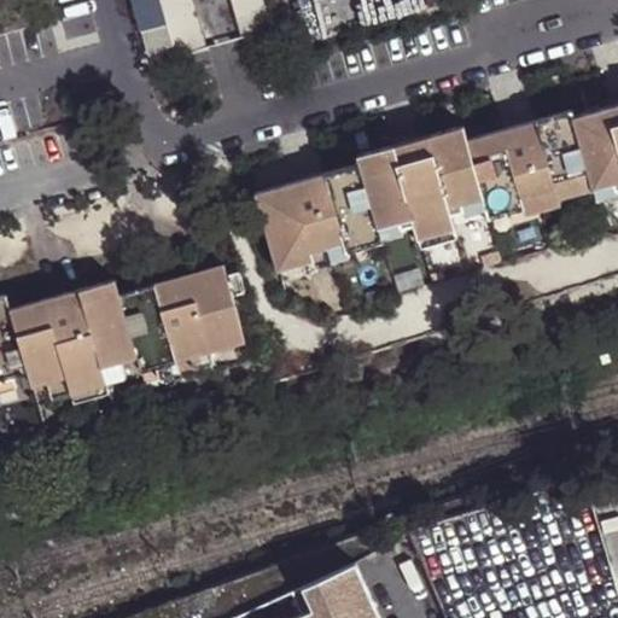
[(173,58),(205,50),(191,0),(157,0),(164,24),(173,58)]
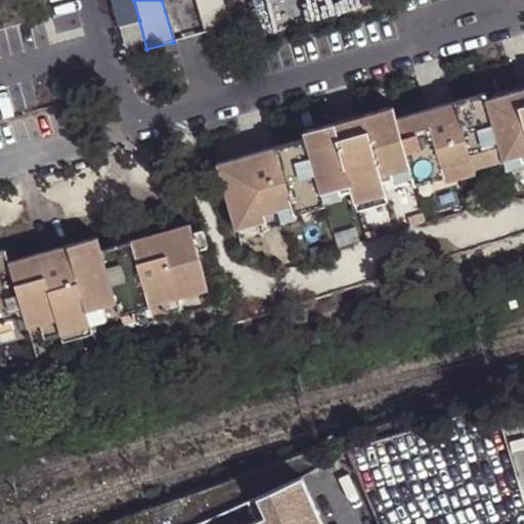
[(193,0),(203,33),(229,26),(221,0),(193,0)]
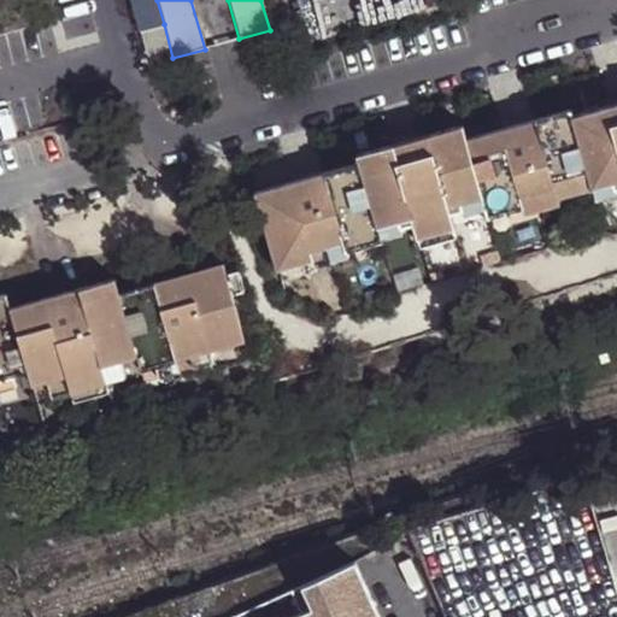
[(139,31),(148,65),(172,58),(164,24),(139,31)]
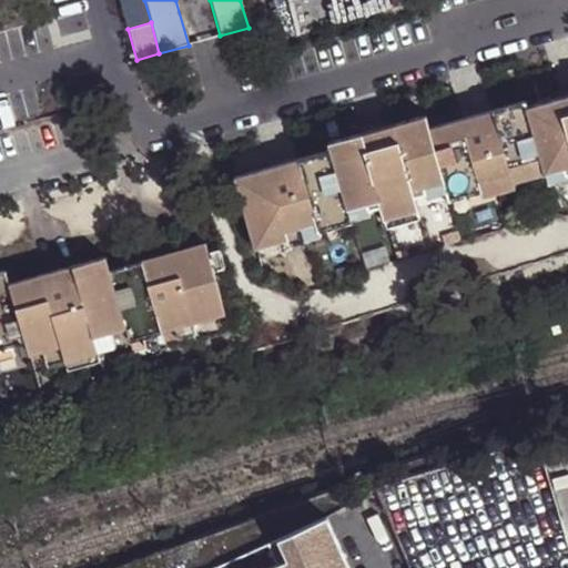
[(567,94),(527,107),(525,100),(429,128),(425,114),(330,142),(332,150),(236,176),(255,247),(288,237),(286,230),(302,225),(316,221),(318,229),(352,220),(351,216),(348,206),(367,201),(368,206),(381,203),(384,216),(417,206),(414,194),(427,191),(425,185),(444,180),(447,190),(449,199),(483,188),(480,181),(510,172),(513,180),(546,171),(566,165),(567,170),(567,169),(567,94)]
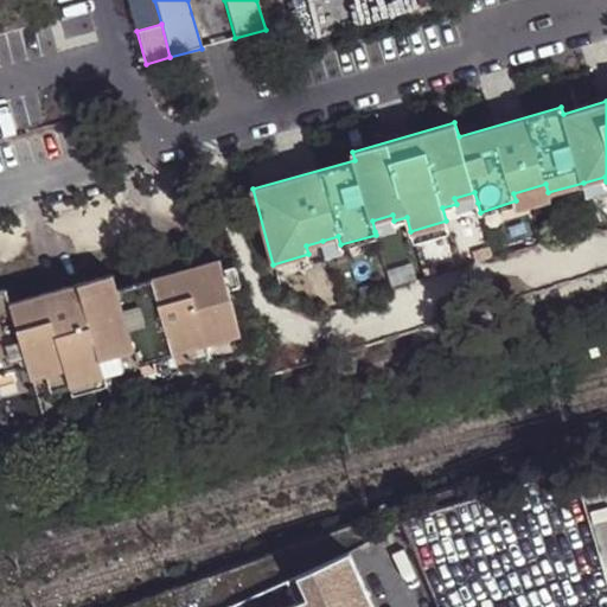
[(606,187),(606,186),(606,181),(605,177),(583,183),(587,195),(606,187)]
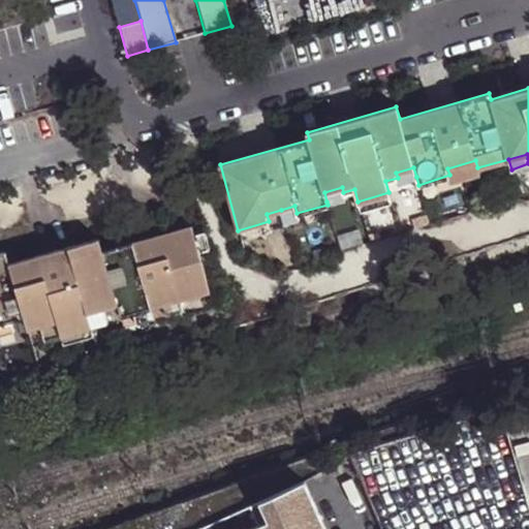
[(479,173),(477,167),(475,160),(447,168),(449,175),(450,181),(479,173)]
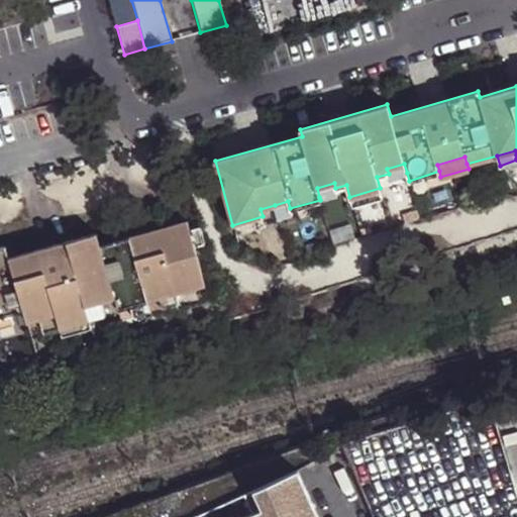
[(390,178),(407,173),(404,164),(387,169),(389,174),(390,178)]
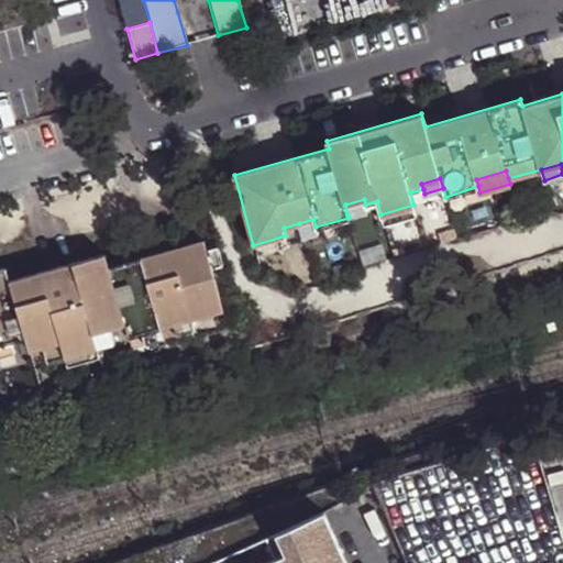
[(366,209),(365,205),(364,199),(345,205),(348,214),(366,209)]
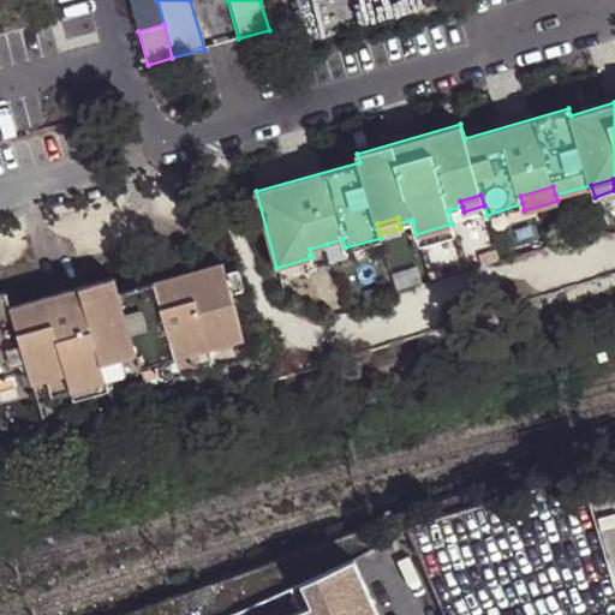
[(455,233),(452,224),(416,234),(419,244),(455,233)]
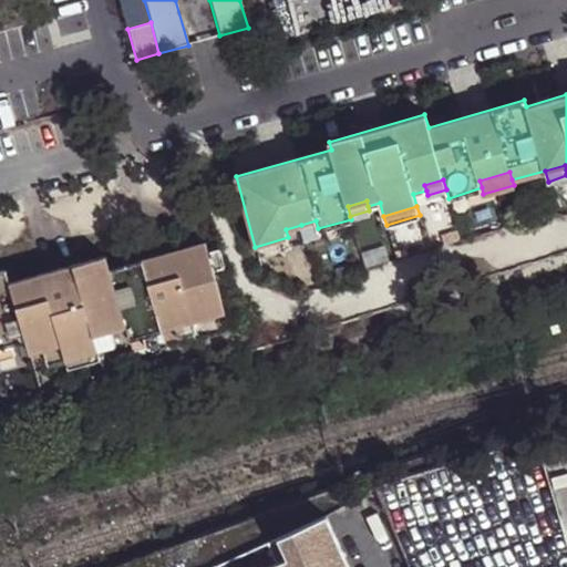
[(301,225),(306,239),(320,235),(318,228),(316,220),(301,225)]
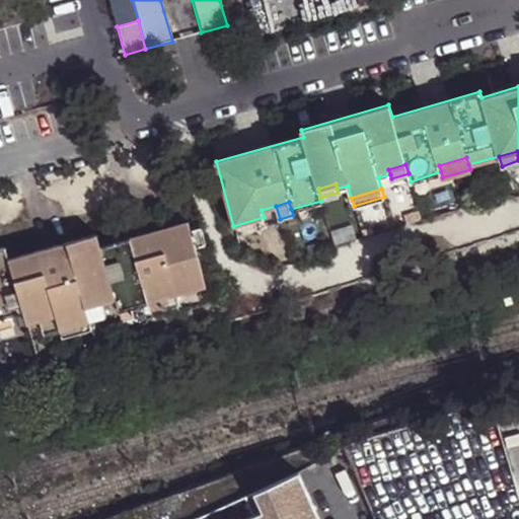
[(262,210),(264,217),(265,223),(280,219),(276,206),(262,210)]
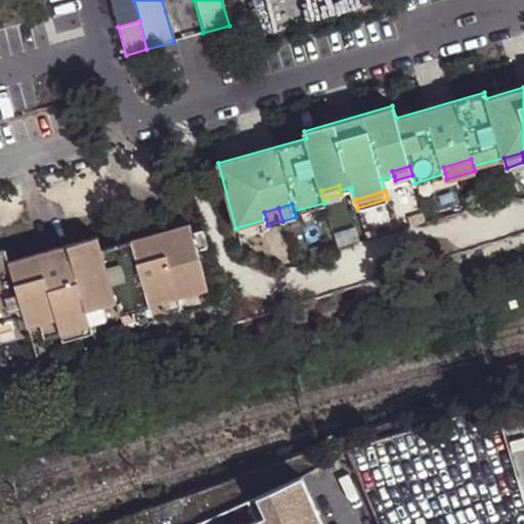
[(188,223),(100,249),(115,302),(119,314),(131,310),(149,305),(161,301),(179,297),(208,289),(197,249),(191,231),(188,223)]
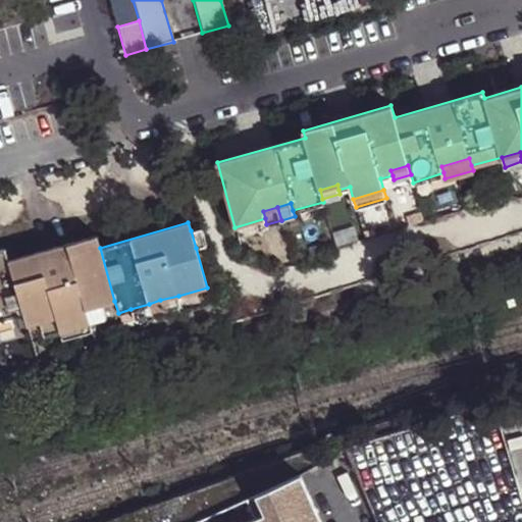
[(200,227),(191,230),(196,248),(205,246),(200,227)]
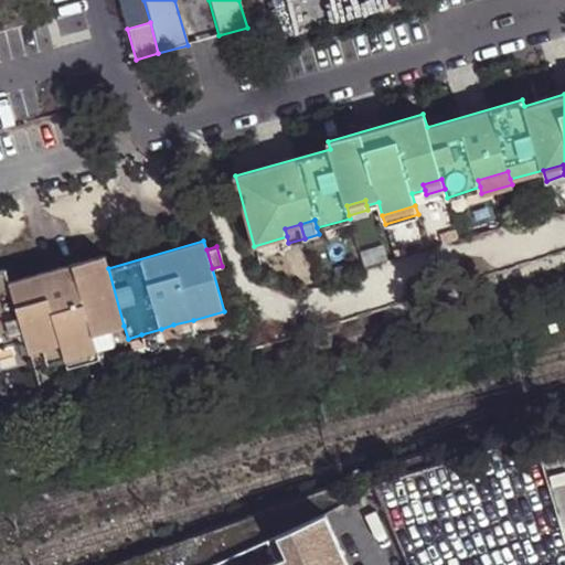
[(104,255),(8,283),(25,339),(29,352),(43,349),(61,343),(93,334),(110,329),(124,326),(108,268),(104,255)]
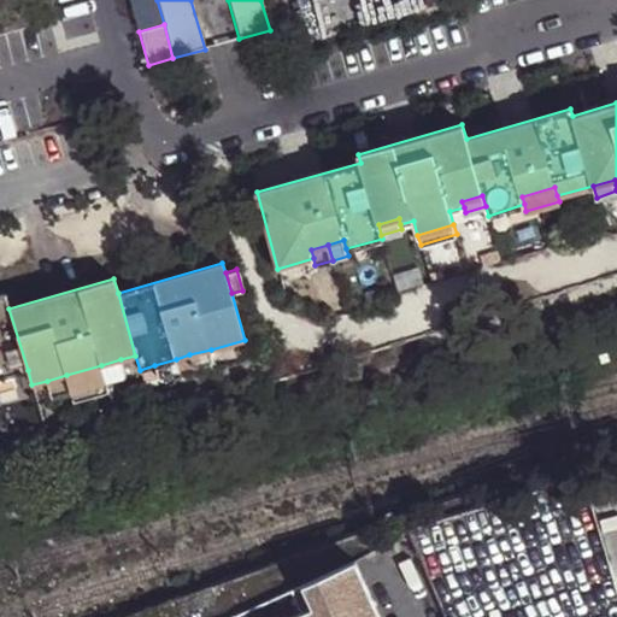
[(9,309),(5,294),(0,294),(0,378),(12,375),(28,370),(9,309)]
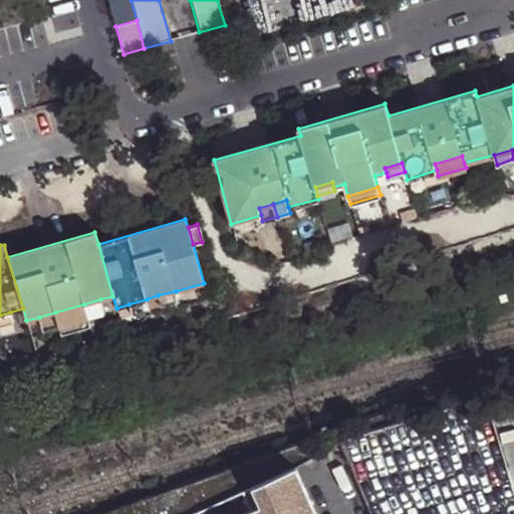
[(179,300),(176,291),(158,295),(161,305),(179,300)]
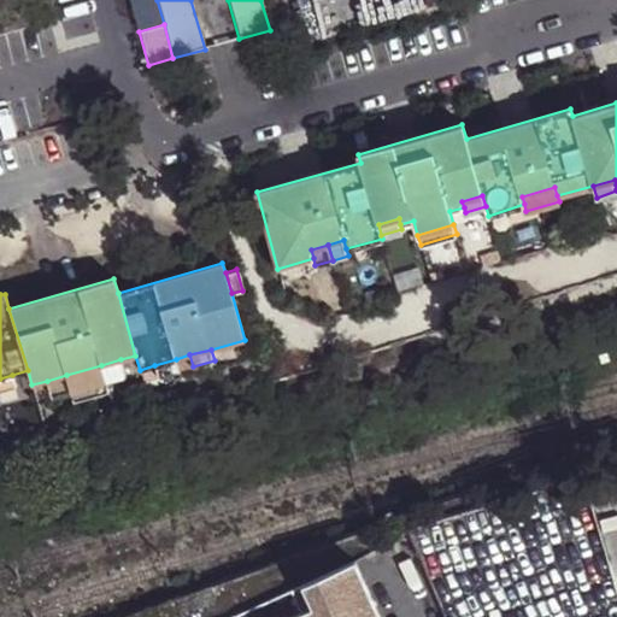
[(125,375),(121,359),(101,365),(106,381),(125,375)]
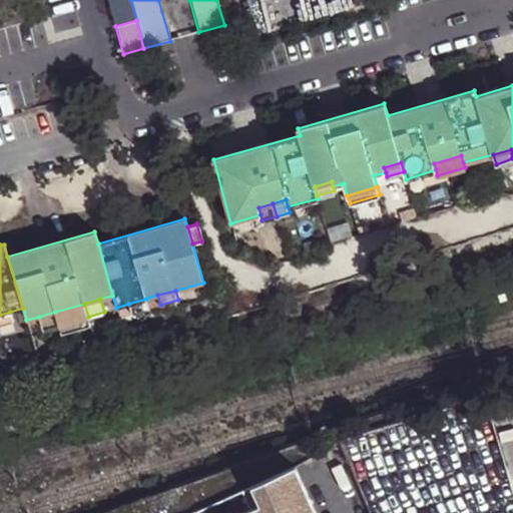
[(149,309),(146,299),(128,304),(131,314),(149,309)]
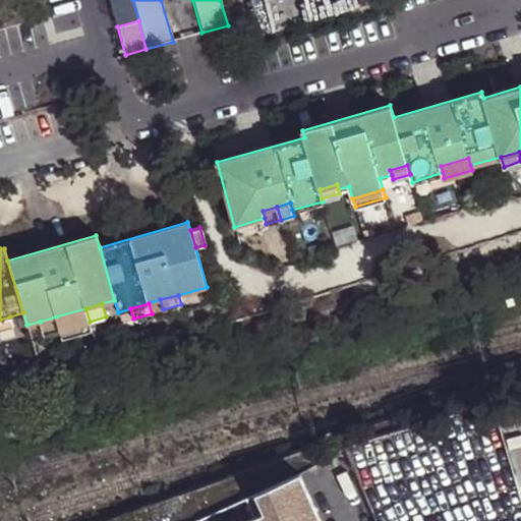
[(0,330),(13,328),(10,316),(0,320),(0,330)]
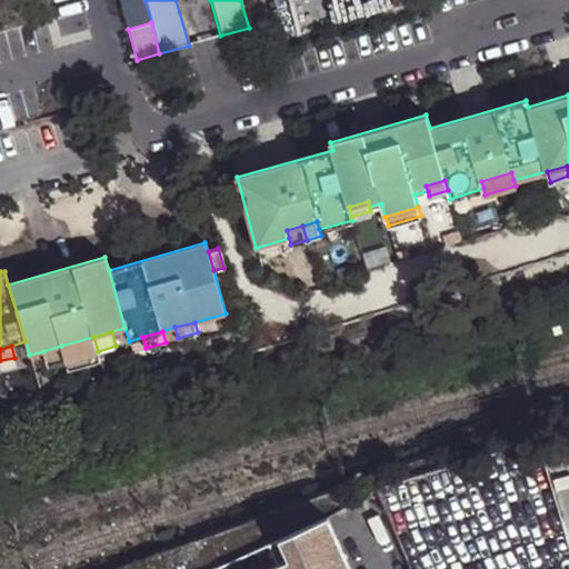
[(47,366),(65,361),(61,346),(43,351),(47,366)]
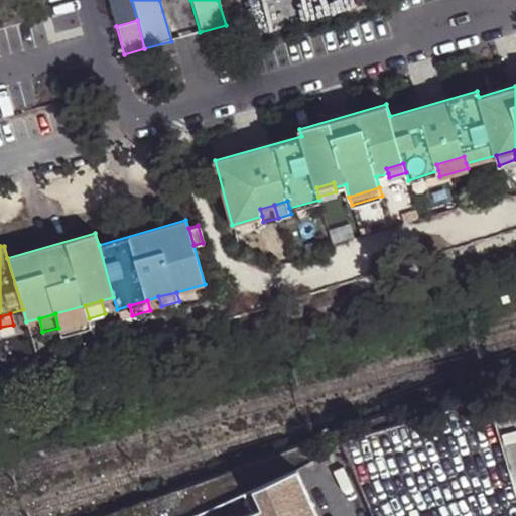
[(317,515),(298,471),(253,491),(262,511),(251,515),(317,515)]
